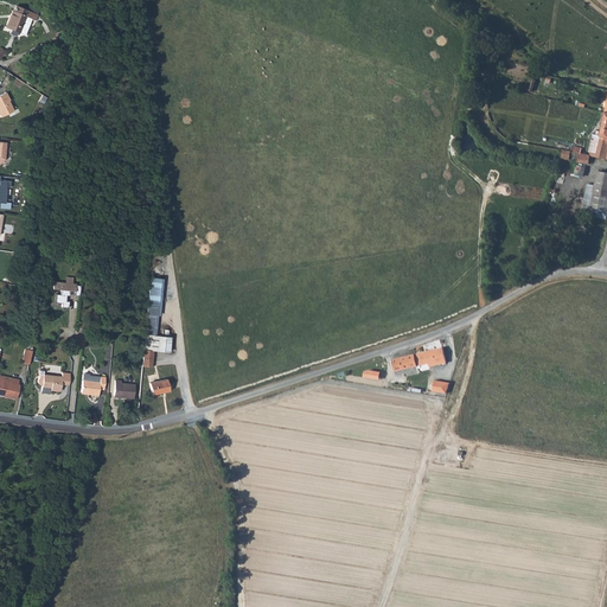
[(5,29),(19,34),(25,19),(32,21),(34,23),(37,18),(16,8),(12,14),(11,13),(5,29)]
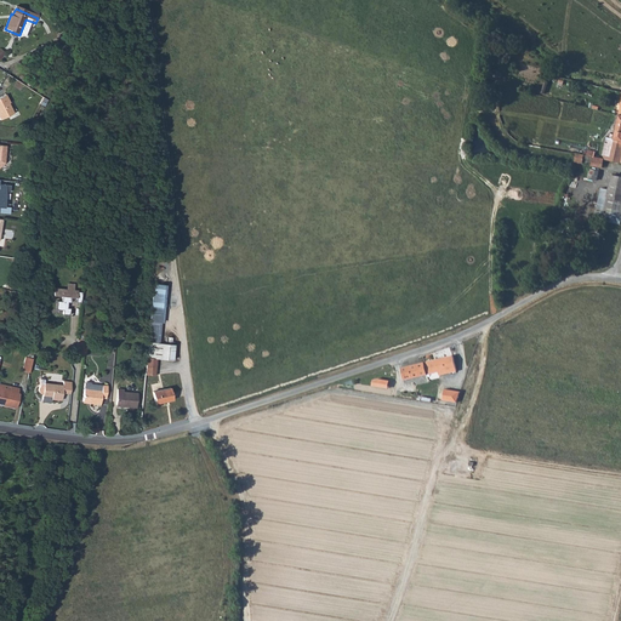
[(26,20),(20,35),(26,38),(33,22),(26,20)]
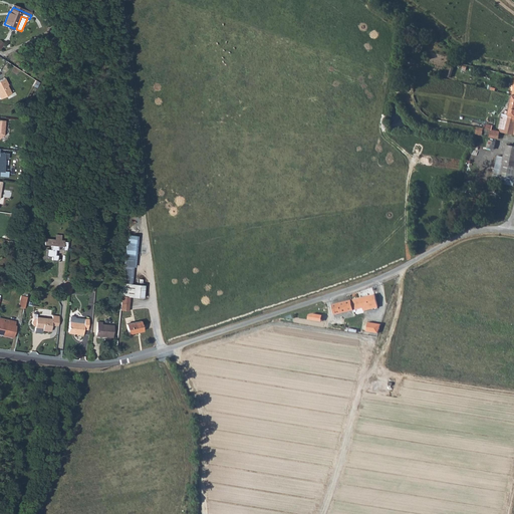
[(4,77),(0,79),(0,92),(0,93),(0,98),(0,99),(11,93),(7,85),(8,84),(4,77)]
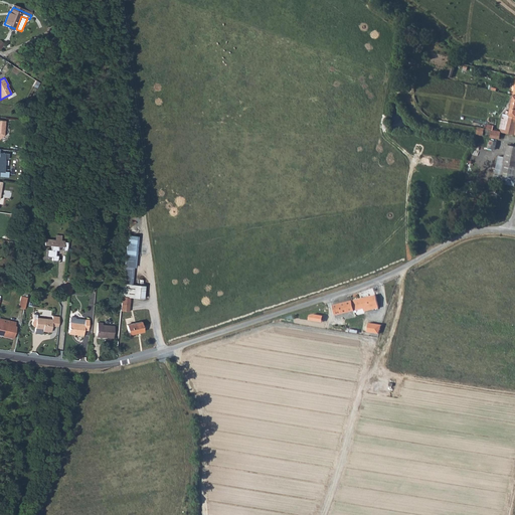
[(514,124),(514,94),(512,94),(509,111),(505,111),(505,113),(503,113),(500,127),(501,131),(514,133),(514,128),(514,124)]
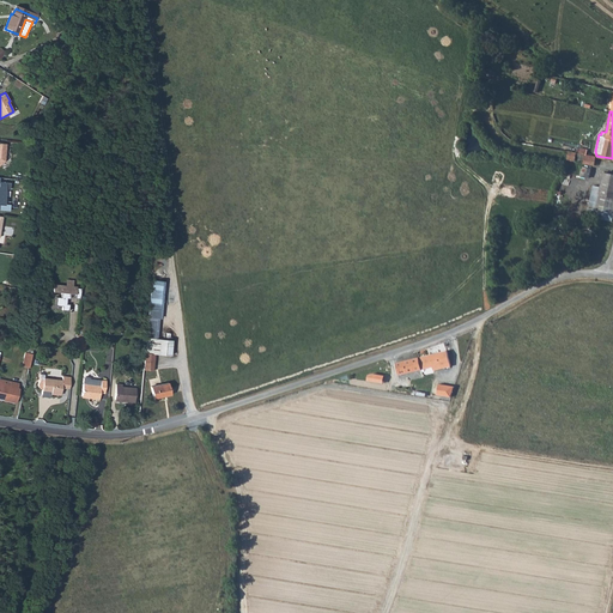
[(590,177),(592,168),(582,165),(581,176),(590,177)]
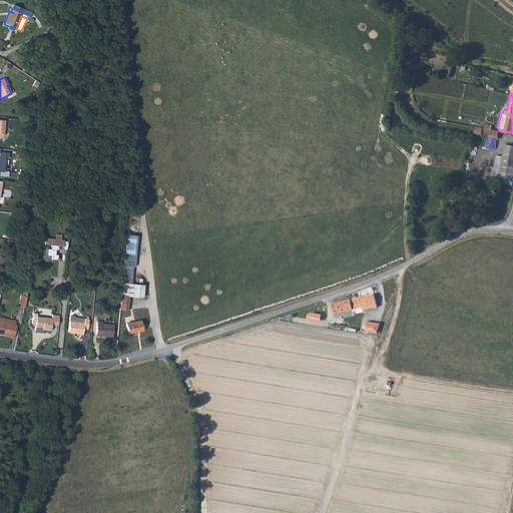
[(512,186),(512,181),(512,145),(504,144),(502,155),(496,154),(491,181),(512,186)]
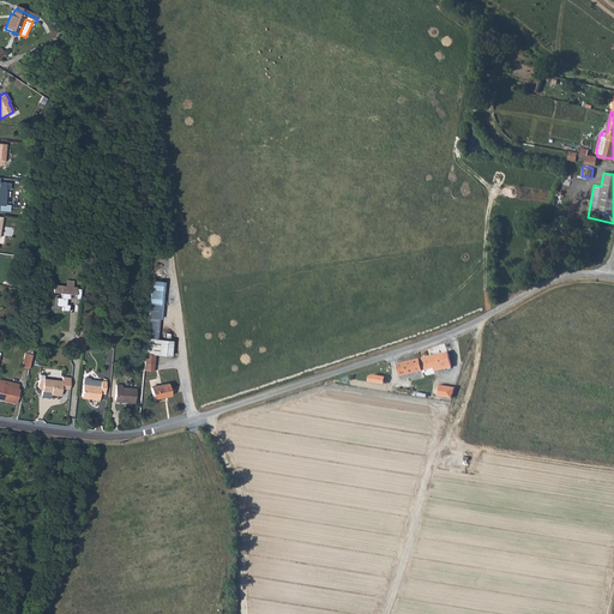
[(0,200),(5,200),(5,186),(10,186),(11,179),(0,179),(0,200)]
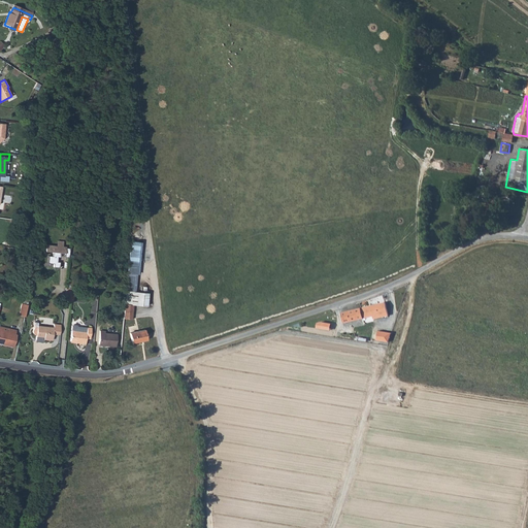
[(139,238),(131,237),(128,269),(135,270),(137,270),(139,238)]
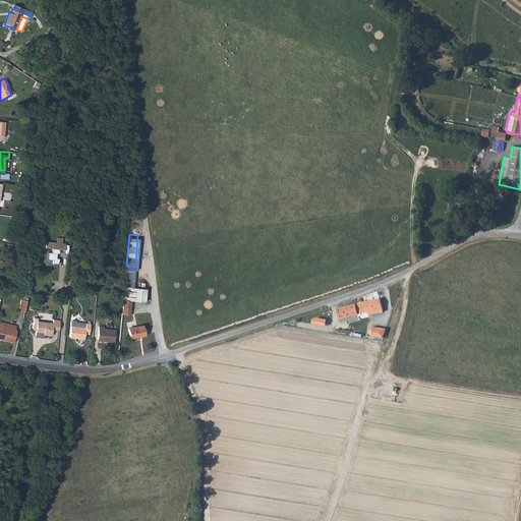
[(65,243),(46,241),(45,247),(53,248),(52,252),(48,252),(47,259),(53,259),(53,263),(58,264),(59,258),(57,257),(57,253),(59,253),(60,249),(64,249),(63,252),(68,253),(69,244),(65,244),(65,243)]
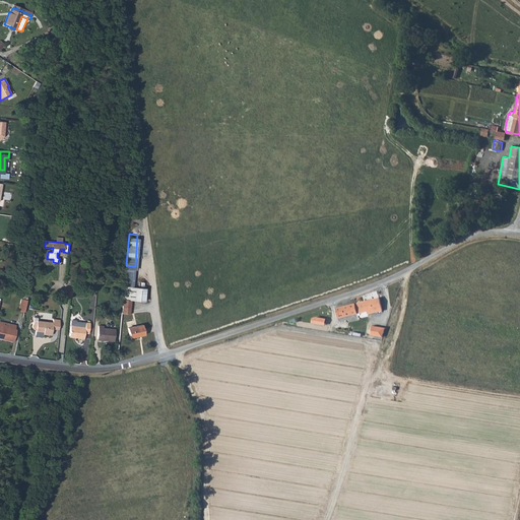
[(64,283),(63,297),(72,298),(73,283),(64,283)]
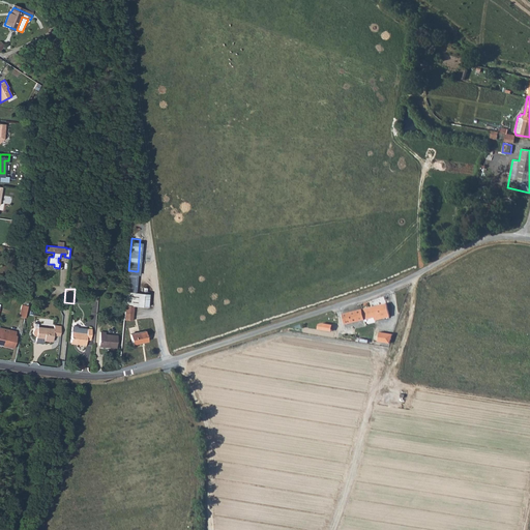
[(134,289),(127,289),(125,315),(134,316),(135,302),(148,303),(149,289),(147,289),(147,290),(134,289)]
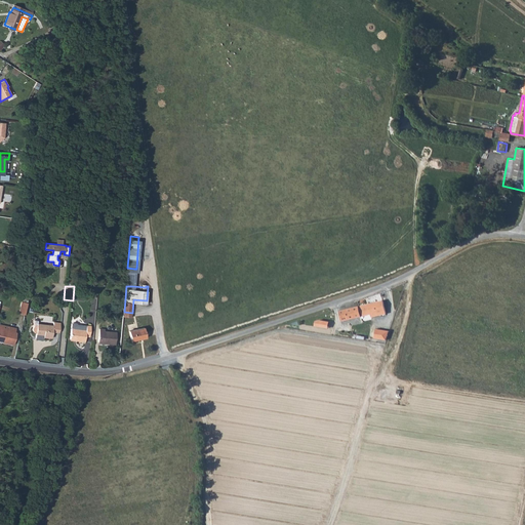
[(386,315),(382,301),(338,311),(340,321),(370,315),(370,318),(386,315)]
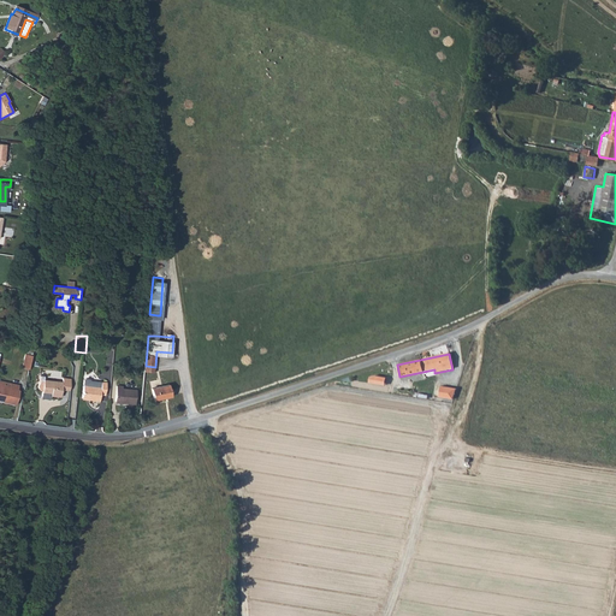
[(41,383),(39,384),(39,386),(39,389),(40,391),(42,391),(42,398),(51,400),(52,397),(61,397),(63,390),(69,390),(70,379),(63,378),(63,383),(43,380),(43,383),(41,383)]
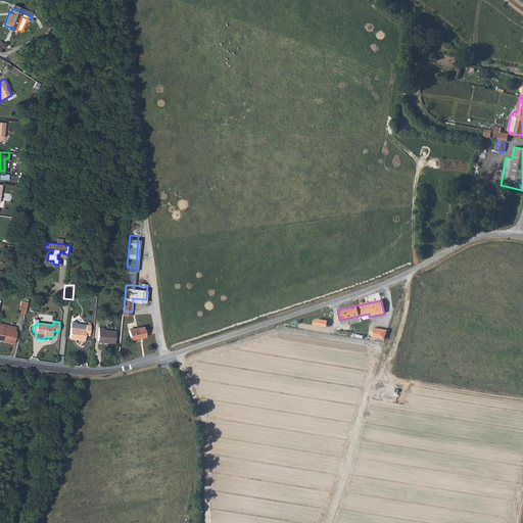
[(1,340),(12,342),(15,330),(14,330),(14,326),(0,322),(0,337),(1,338),(1,340)]
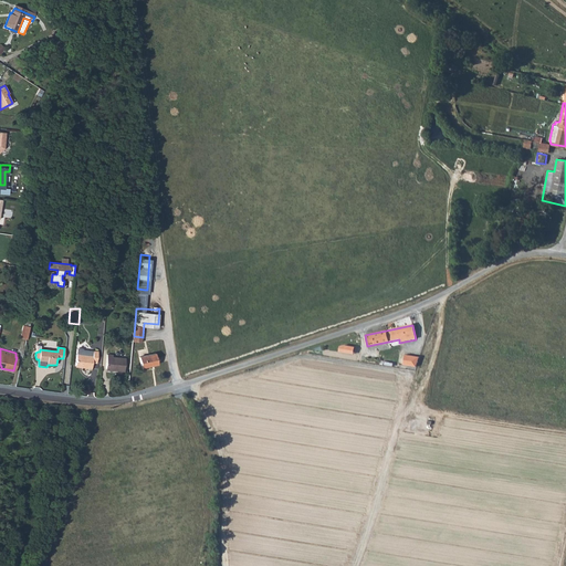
[(82,365),(82,366),(91,367),(92,360),(96,362),(97,349),(93,349),(92,355),(76,353),(75,364),(82,365)]
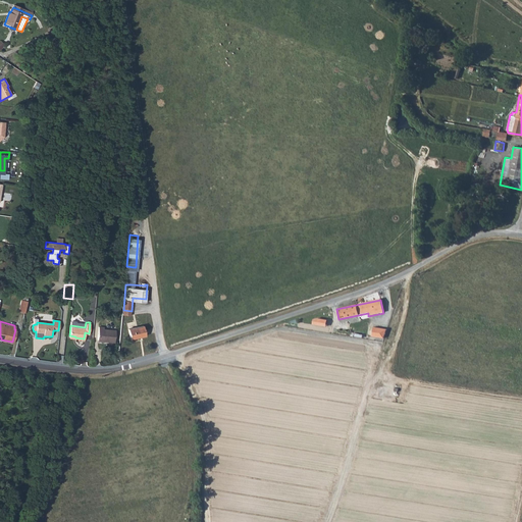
[(143,323),(128,325),(131,336),(145,332),(143,323)]
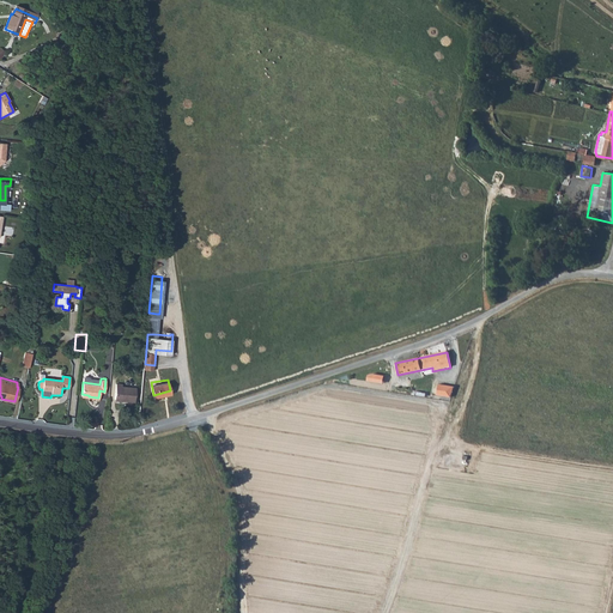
[(120,382),(115,382),(114,396),(128,398),(128,400),(133,400),(134,386),(120,384),(120,382)]
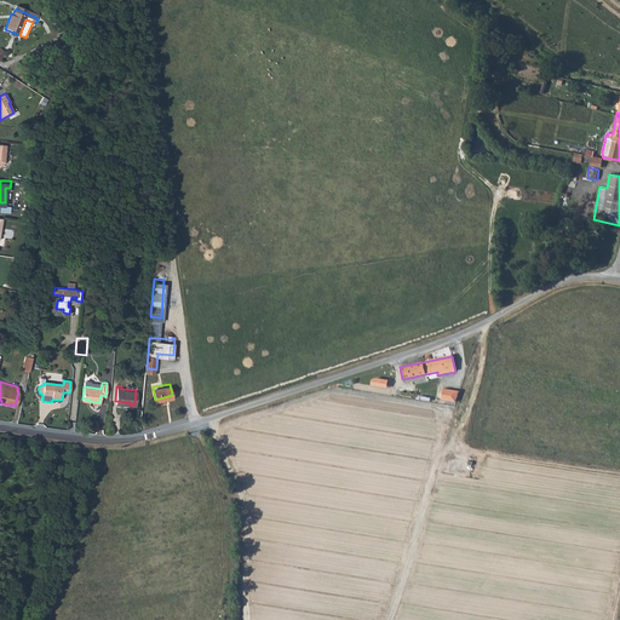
All buildings are outlined.
